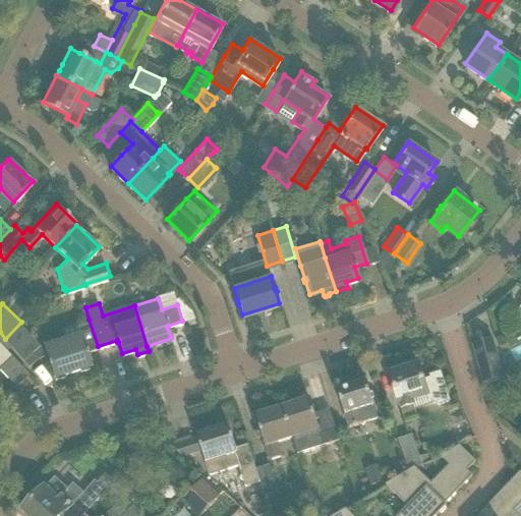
[(89,320),(76,324),(79,333),(44,344),(43,344),(45,348),(46,353),(53,376),(54,376),(55,377),(65,374),(64,371),(79,367),(80,369),(90,365),(90,364),(90,363),(87,352),(88,351),(87,350),(98,346),(89,320)]
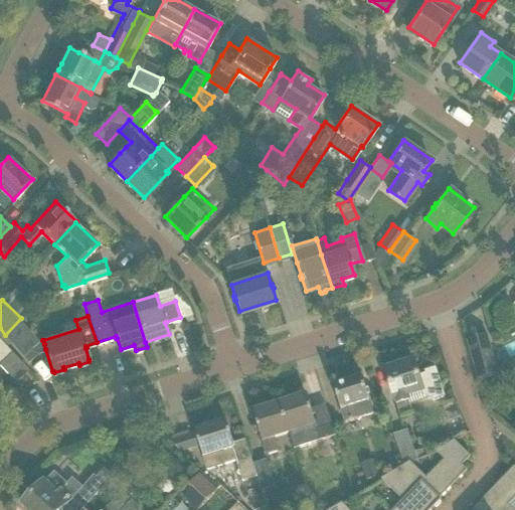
[(21,318),(5,335),(10,340),(23,354),(28,360),(37,352),(45,349),(44,344),(40,339),(21,318)]
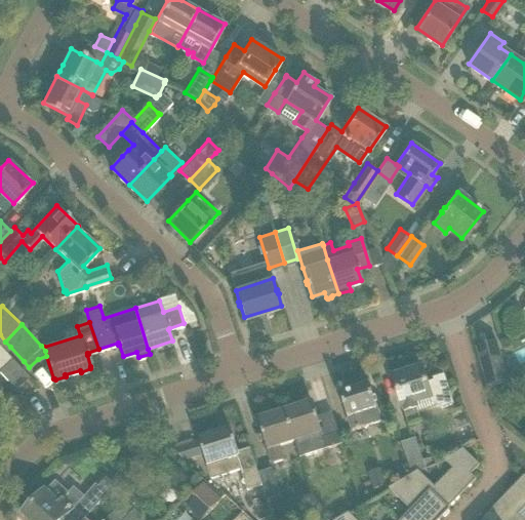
[(477,344),(488,383),(508,377),(496,337),(477,344)]
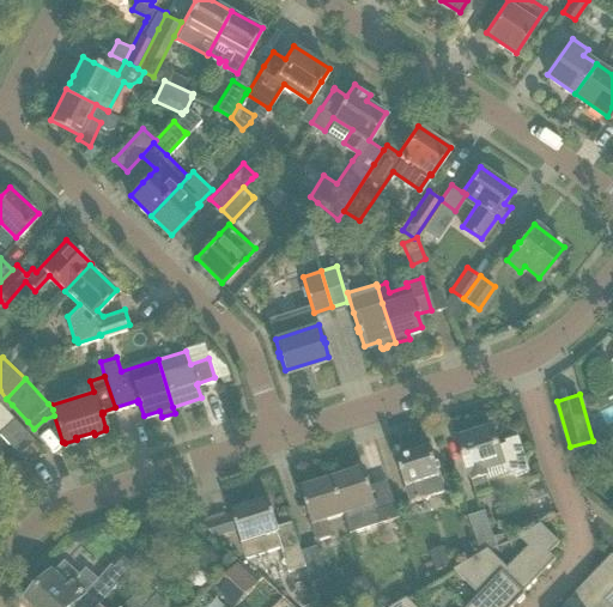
[(0,400),(0,428),(13,416),(0,400)]
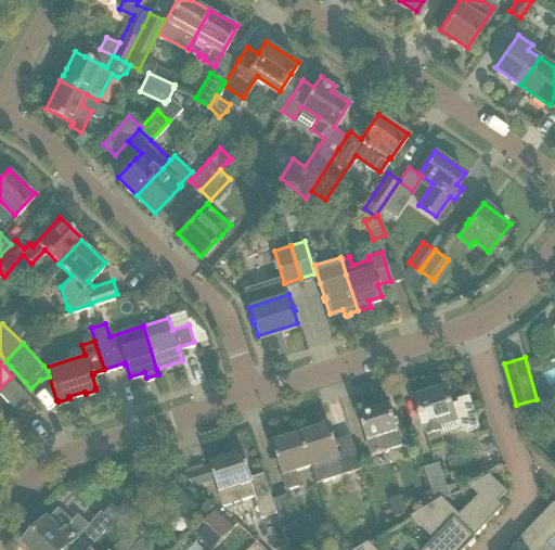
[(459,399),(451,401),(447,385),(415,395),(431,446),(444,442),(439,422),(453,418),(454,423),(467,429),(479,424),(469,394),(457,397),(459,399)]
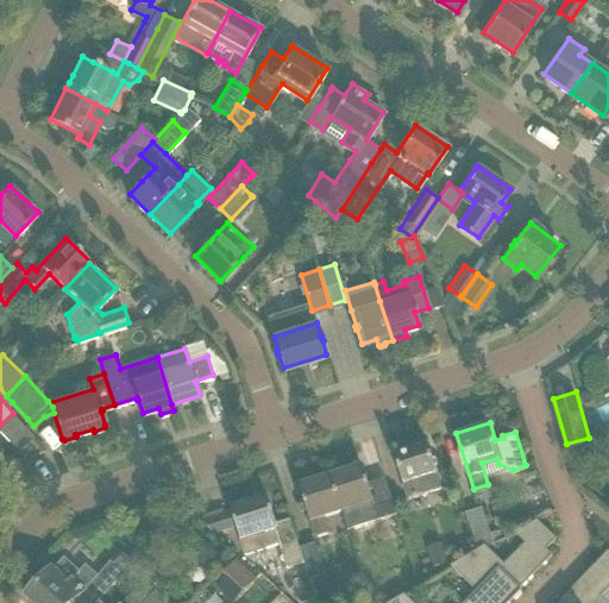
[(441,483),(437,469),(428,441),(394,452),(403,479),(405,479),(408,494),(441,483)]
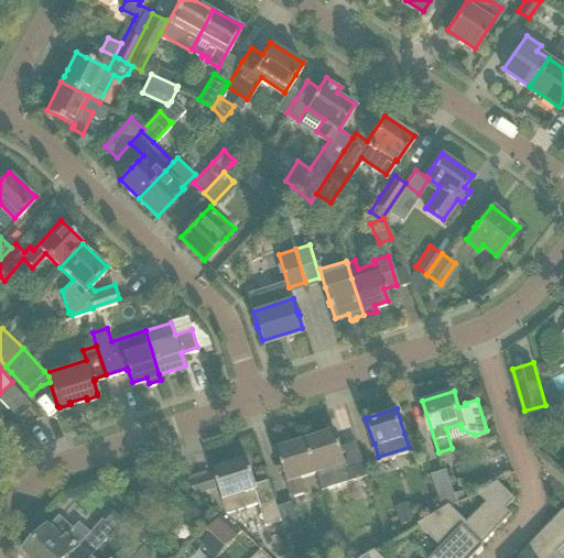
[(336,428),(306,437),(316,469),(322,484),(323,488),(368,472),(364,460),(347,466),(345,460),(346,460),(340,444),(336,428)]
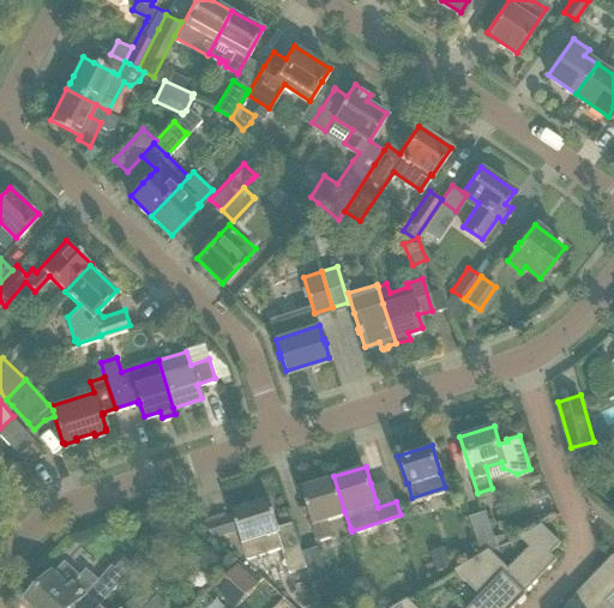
[(344,511),(333,476),(302,486),(307,503),(302,504),(305,511),(309,510),(313,522),(314,521),(319,537),(333,533),(329,517),(344,511)]
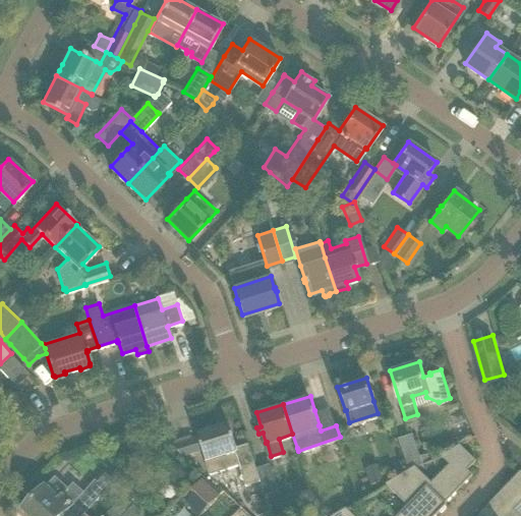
[(245,482),(261,478),(248,441),(236,445),(229,421),(197,432),(210,471),(239,462),(245,482)]
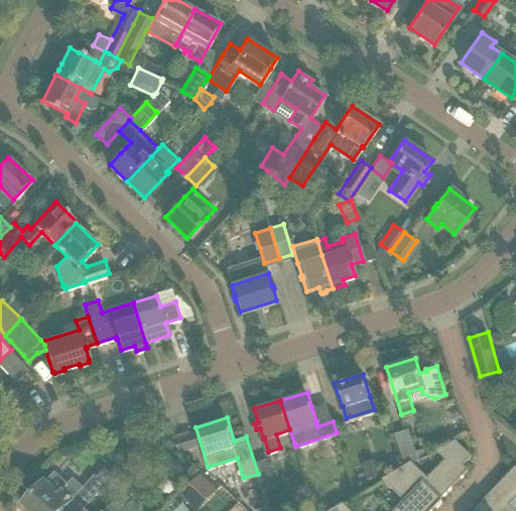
[(133,426),(128,439),(140,443),(145,431),(133,426)]
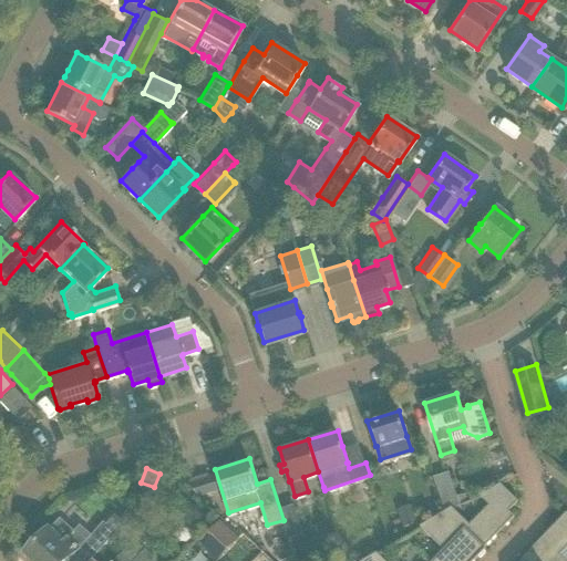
[(449,469),(433,474),(444,507),(459,501),(456,491),(449,469)]
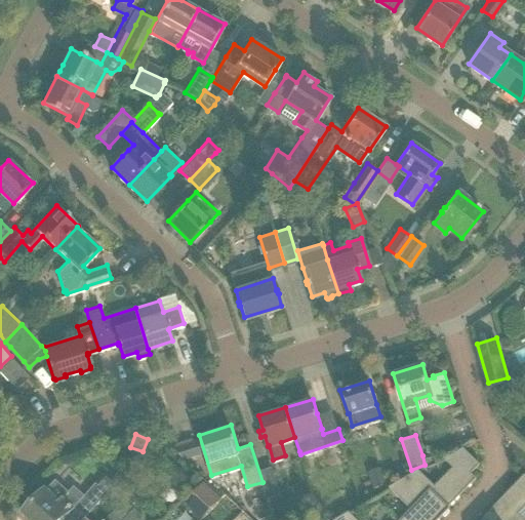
[(175,447),(173,447),(185,460),(198,454),(193,441),(192,441),(175,447)]
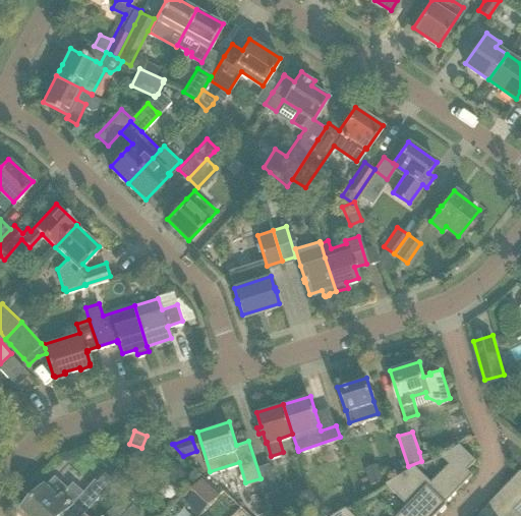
[(445,500),(472,472),(467,467),(476,458),(459,442),(442,454),(450,462),(431,480),(415,464),(386,481),(408,503),(395,515),(432,515),(447,502),(445,500)]
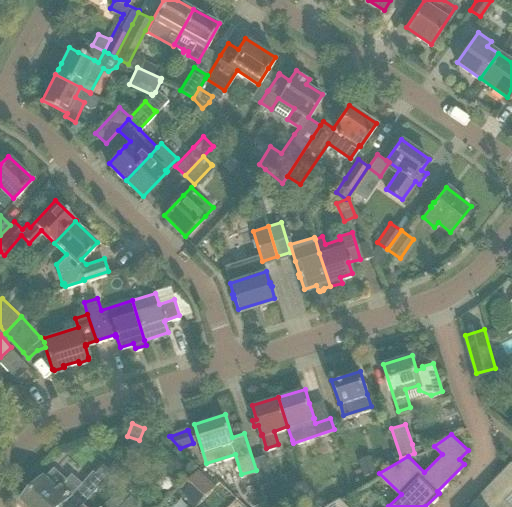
[(274,479),(265,452),(252,457),(260,484),(274,479)]
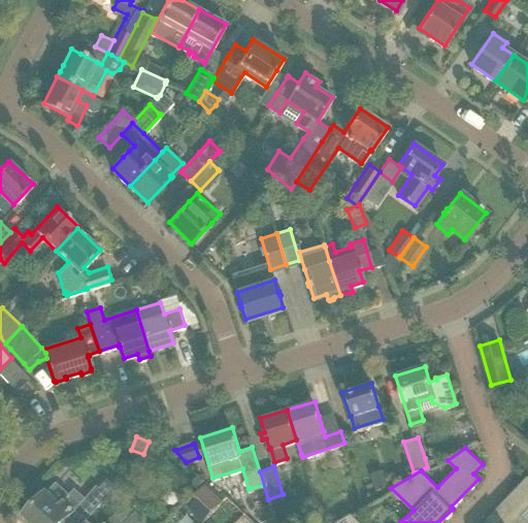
[(374,486),(387,483),(382,467),(369,470),(374,486)]
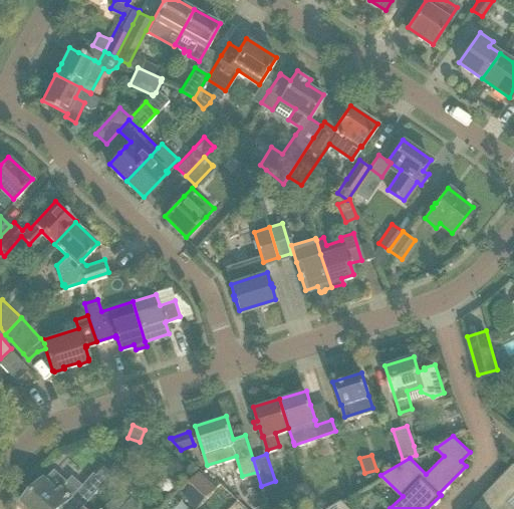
[(479,508),(513,508),(513,507),(507,500),(513,493),(513,463),(513,462),(474,503),(479,508)]
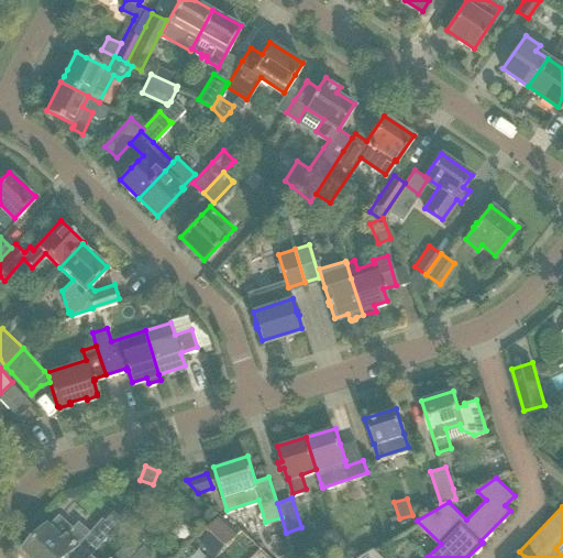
[(90,529),(79,520),(74,525),(59,512),(25,548),(35,557),(63,557),(73,548),(84,557),(85,557),(123,517),(114,509),(106,518),(103,515),(90,529)]
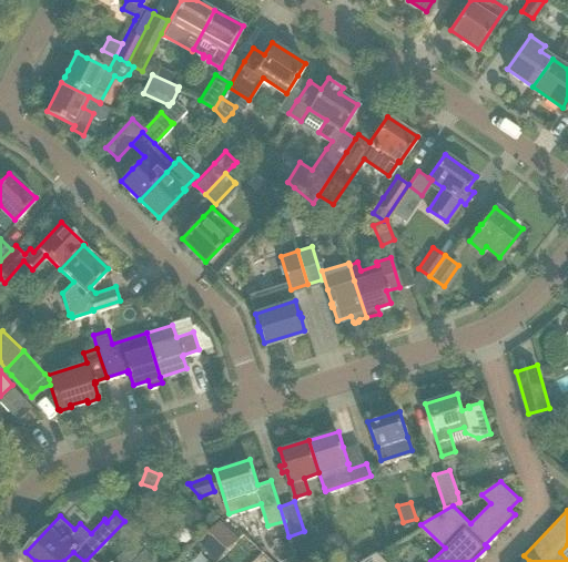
[(208,533),(211,535),(202,544),(217,559),(239,537),(221,519),(208,533)]
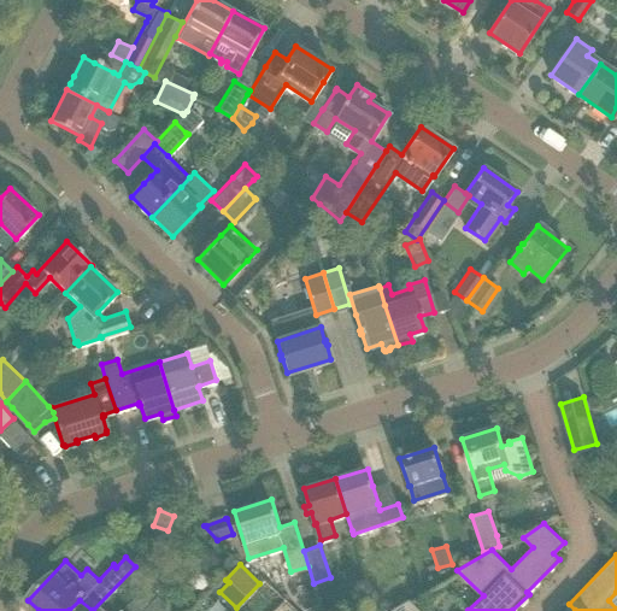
[(119,610),(141,610),(158,594),(160,592),(148,581),(119,610)]
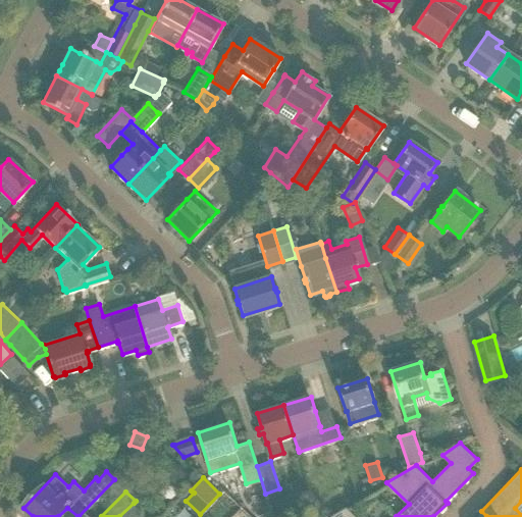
[(119,516),(136,516),(142,510),(141,509),(134,503),(119,516)]
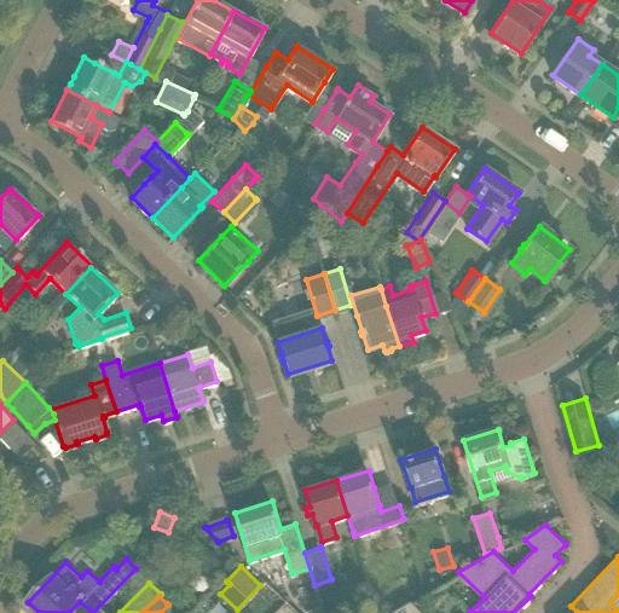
[(411,601),(389,612),(423,612),(411,601)]
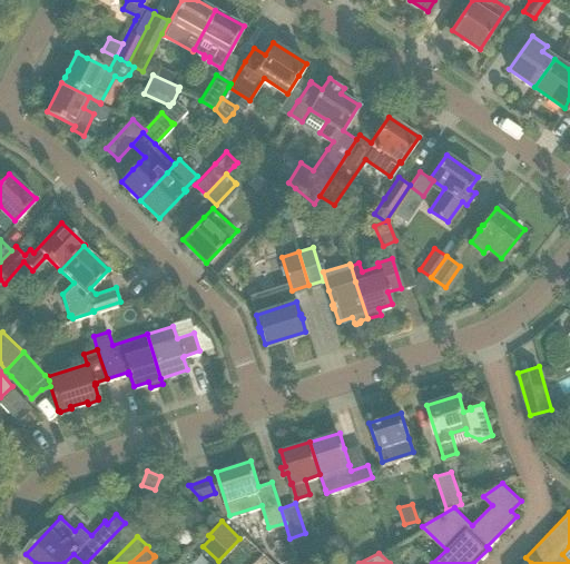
[(310,563),(307,554),(295,557),(296,563),(310,563)]
